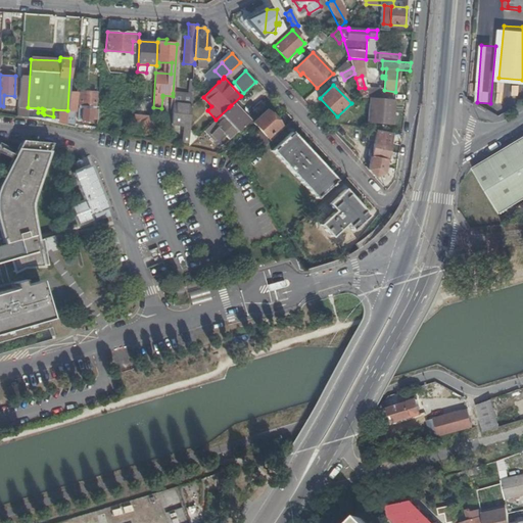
[(359,88),(362,96),(371,97),(377,98),(378,89),(365,88),(359,88)]
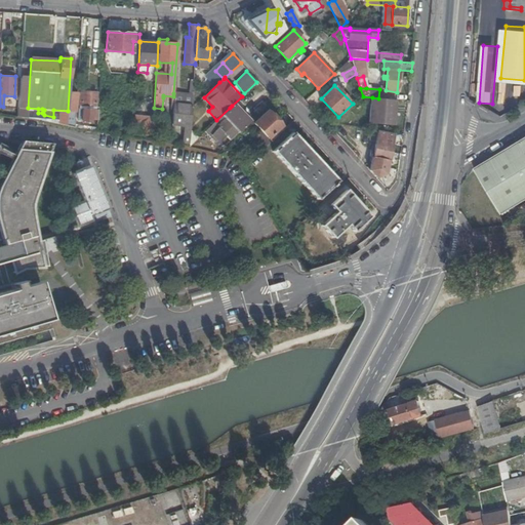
[(91,110),(95,110),(96,93),(80,91),(79,109),(83,109),(91,110)]
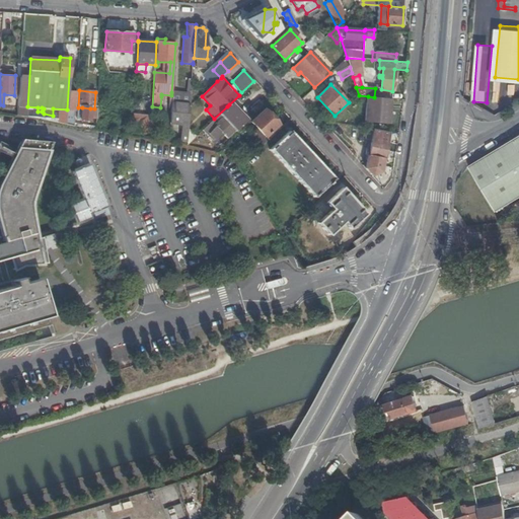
[(191,94),(171,92),(171,95),(171,97),(171,102),(191,104),(191,97),(191,94)]
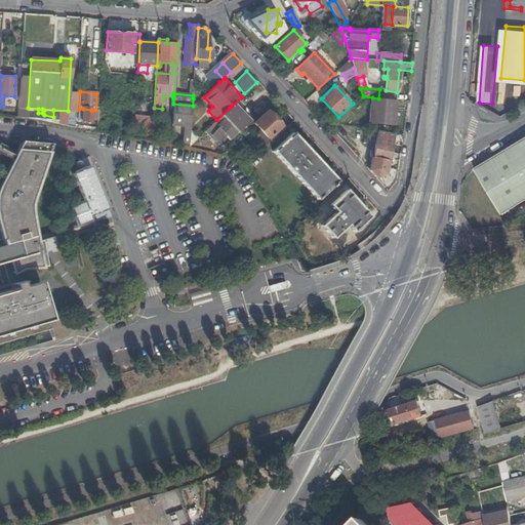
[(395,125),(396,116),(393,115),(394,99),(378,98),(372,97),(370,123),(395,125)]
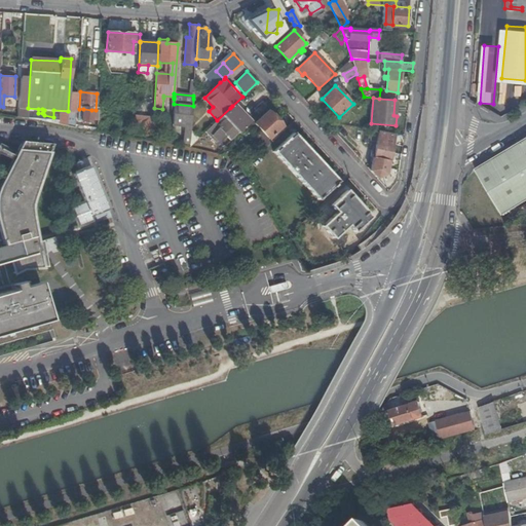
[(259,114),(267,107),(263,103),(255,110),(259,114)]
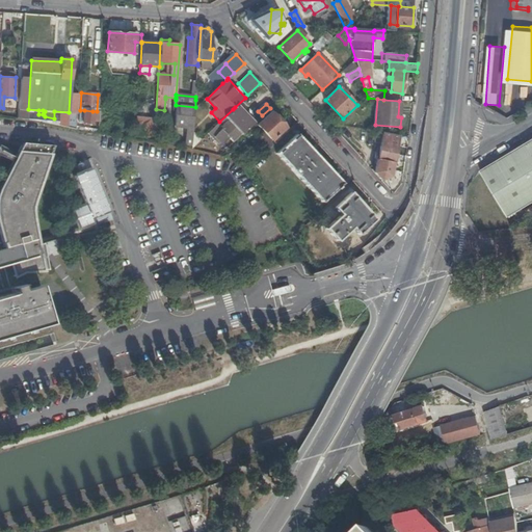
[(176,105),(174,126),(178,127),(178,126),(187,127),(186,140),(193,141),(195,109),(195,107),(176,105)]
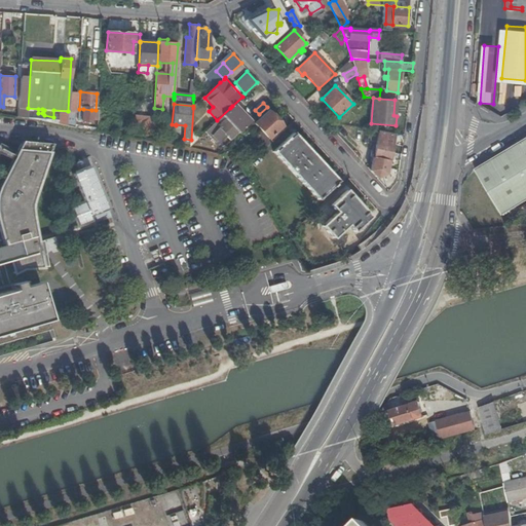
[(249,124),(232,106),(230,108),(247,126),(249,124)]
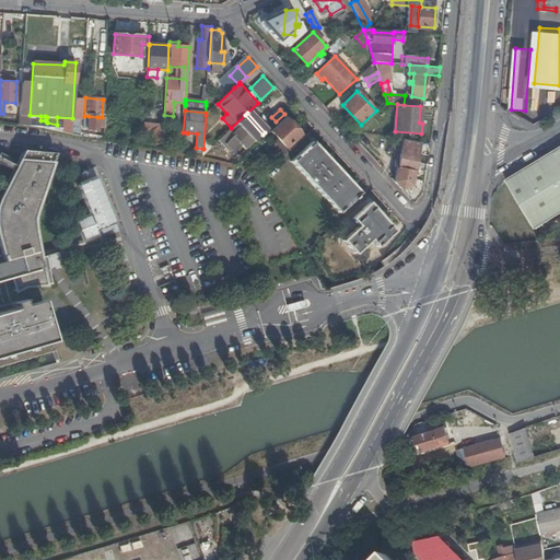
[(254,141),(254,142),(263,135),(245,115),(231,128),(222,137),(234,151),(242,144),(245,149),(254,141)]
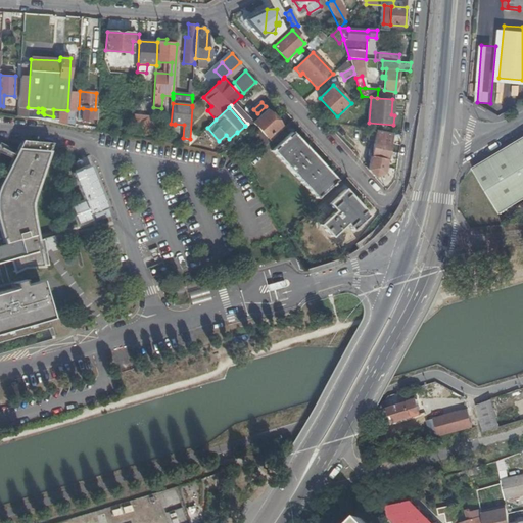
[(271,141),(276,136),(273,133),(281,126),(267,111),(254,124),(271,141)]
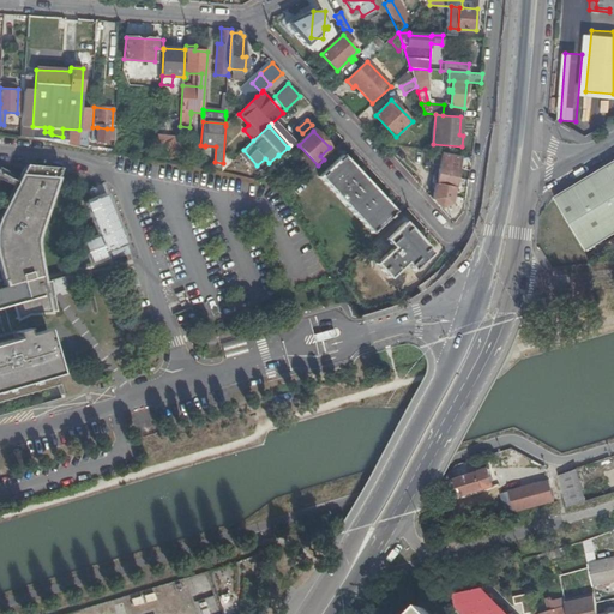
[(96,134),(95,134),(94,145),(104,146),(104,134),(96,134)]
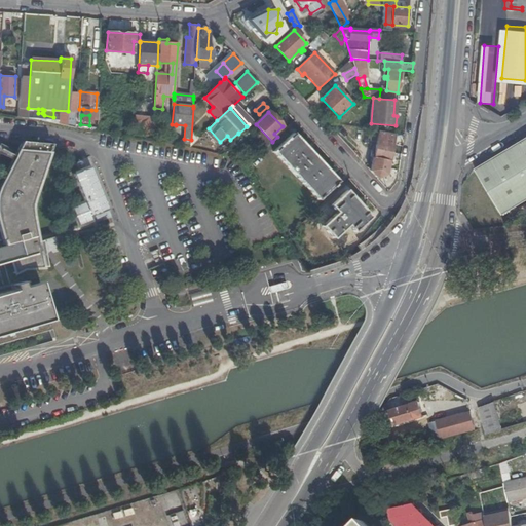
[(135,128),(134,134),(152,137),(153,132),(135,128)]
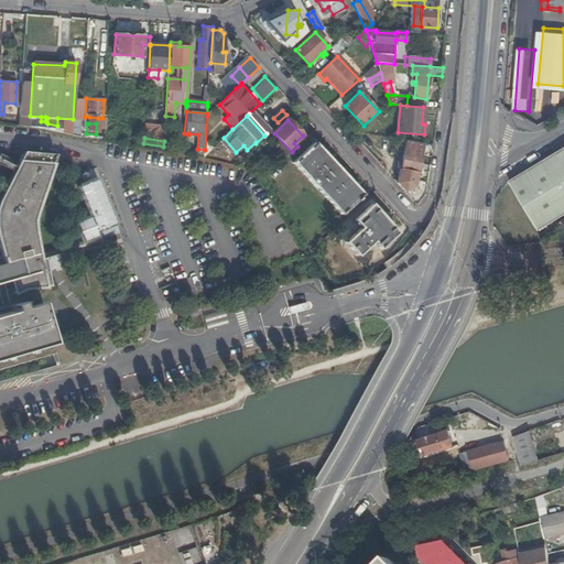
[(420,153),(422,143),(400,140),(398,152),(403,153),(398,183),(405,191),(415,186),(421,153),(420,153)]
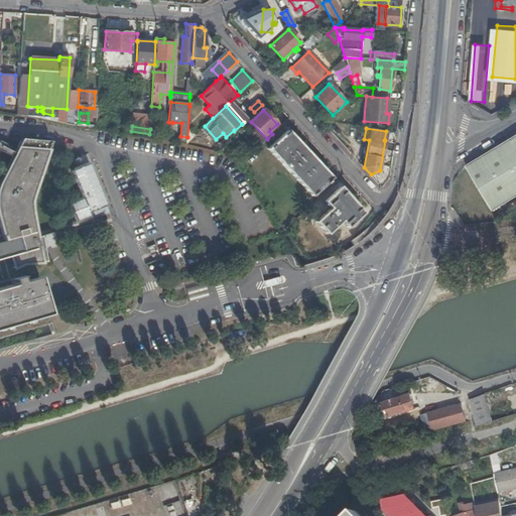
[(329,180),(332,177),(288,131),(268,149),(312,196),(326,183),(327,183),(330,181),(329,180)]
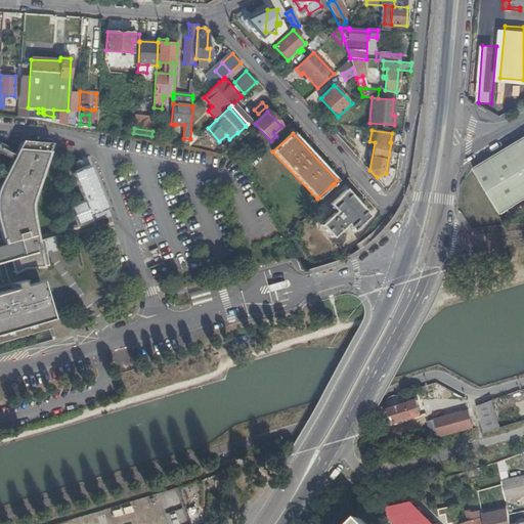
[(523,135),(475,165),(501,211),(523,197),(523,135)]
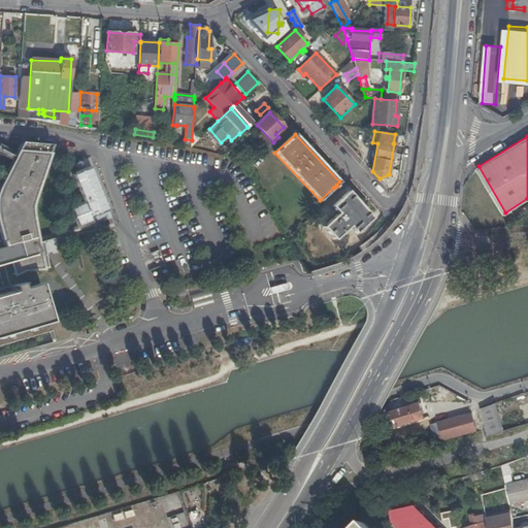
[(0,223),(6,244),(0,246),(0,265),(14,262),(18,272),(27,269),(47,267),(42,241),(39,242),(38,237),(41,236),(36,210),(36,203),(56,145),(37,144),(37,146),(23,145),(2,187),(0,190),(0,223)]
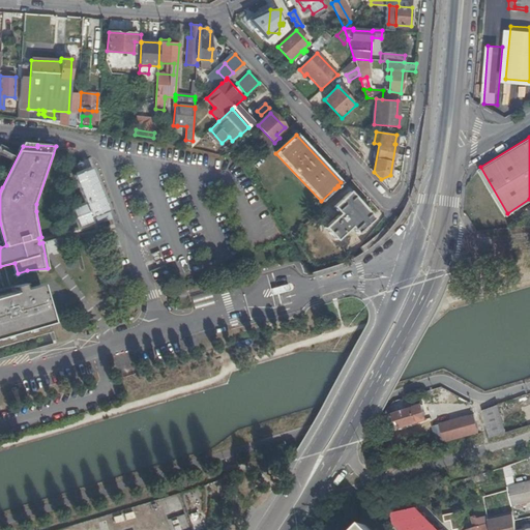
[(0,156),(8,159),(11,151),(0,146),(0,156)]
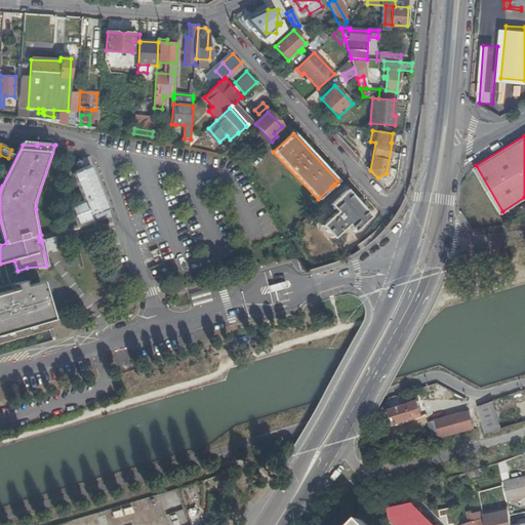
[(244,159),(248,163),(255,156),(252,152),(244,159)]
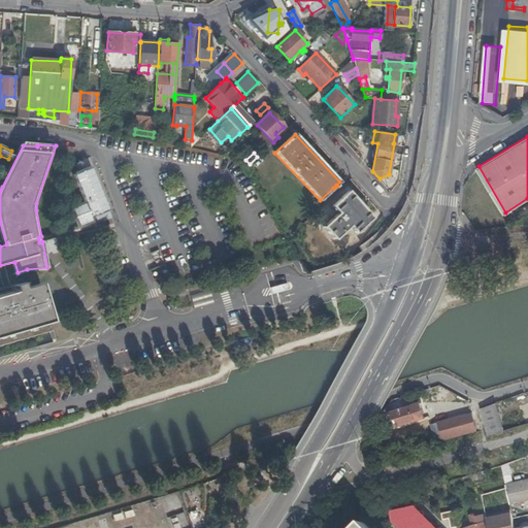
[(110,208),(92,166),(74,174),(87,202),(73,208),(80,226),(99,218),(98,215),(110,208)]
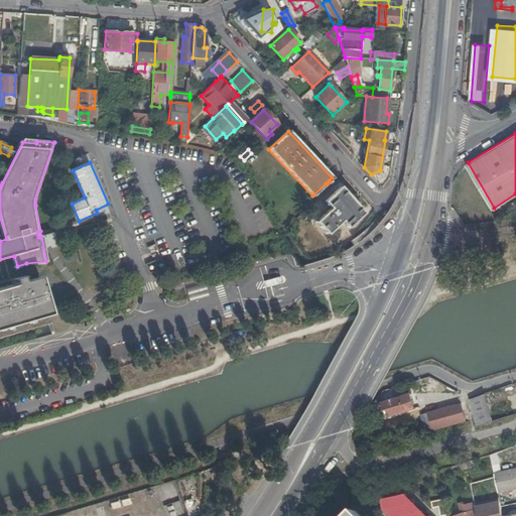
[(364,213),(340,186),(325,202),(331,208),(316,222),(328,234),(342,220),(349,228),(352,226),(351,225),(364,213)]
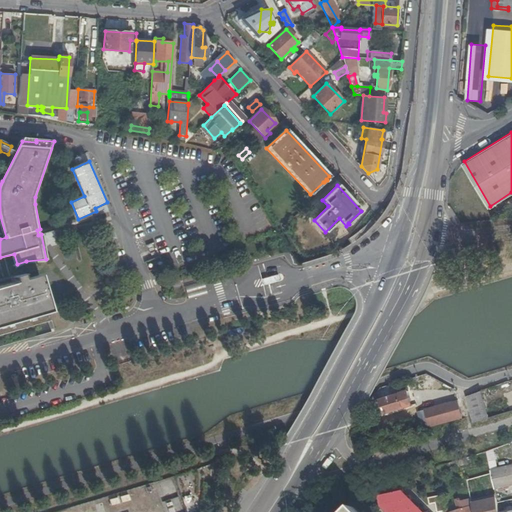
[(152,269),(166,263),(162,254),(148,260),(152,269)]
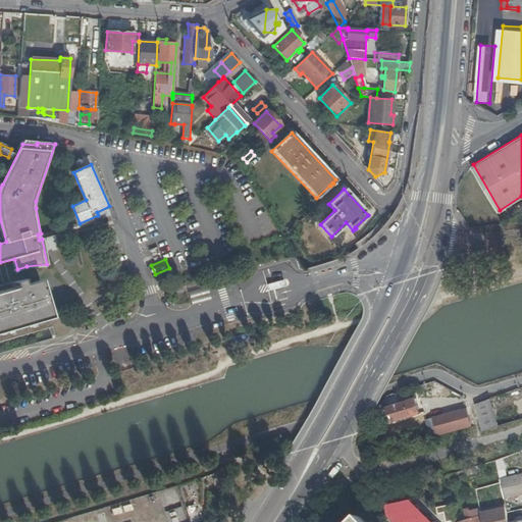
[(0,330),(53,316),(42,279),(27,283),(24,278),(15,280),(17,286),(0,291),(0,330)]
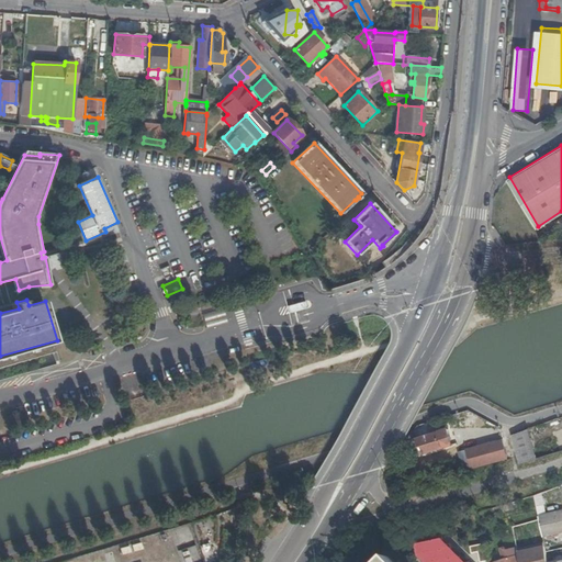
[(202,315),(205,328),(227,322),(223,308),(202,315)]
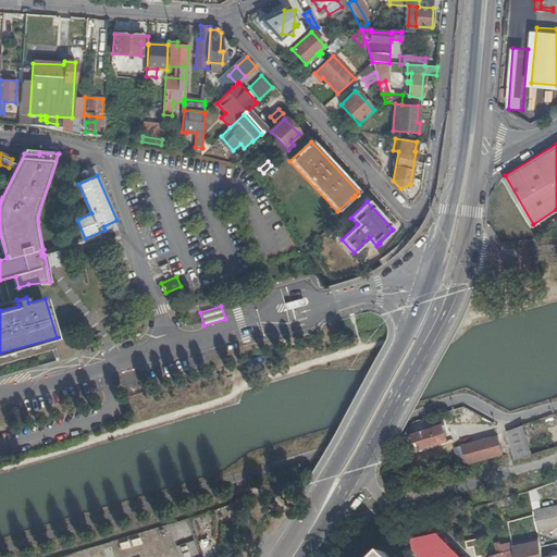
[(448,437),(444,422),(411,433),(417,448),(448,437)]
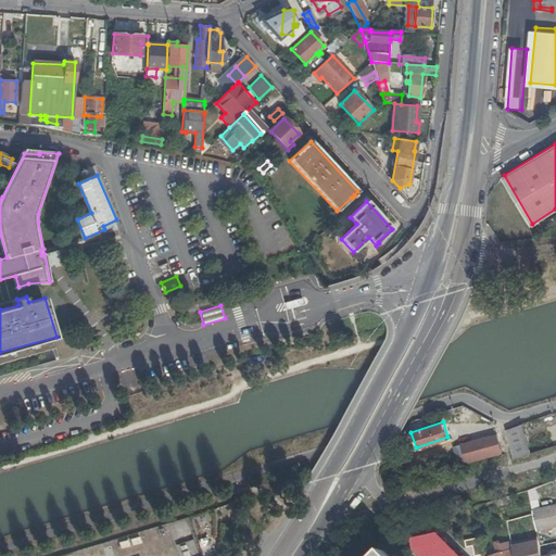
[(509,427),(518,454),(525,452),(534,447),(526,421),(509,427)]
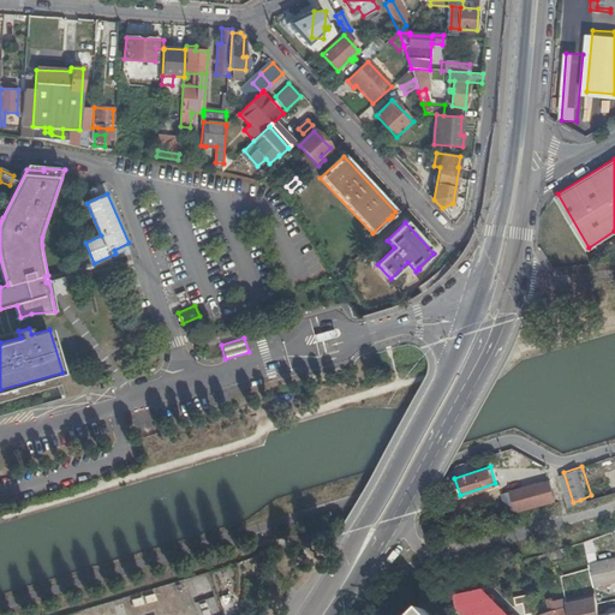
[(557,497),(551,478),(503,491),(509,511),(557,497)]
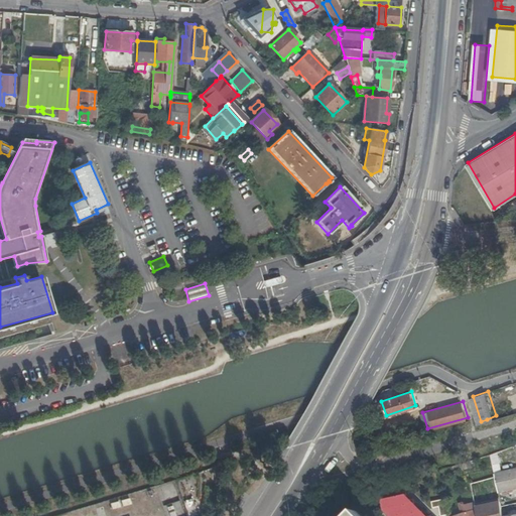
[(515,470),(495,475),(496,479),(499,492),(515,488),(515,470)]
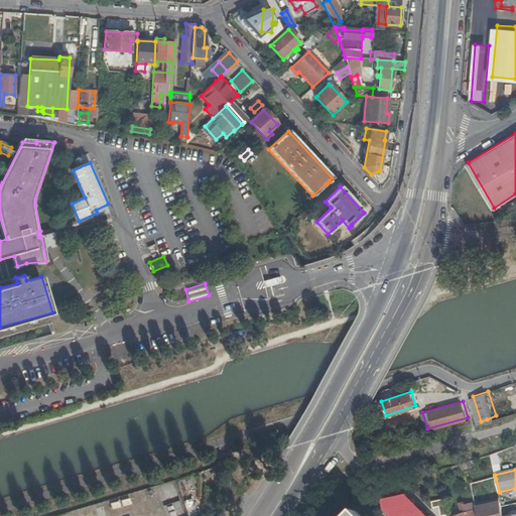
[(170,515),(188,515),(177,480),(160,485),(170,515)]
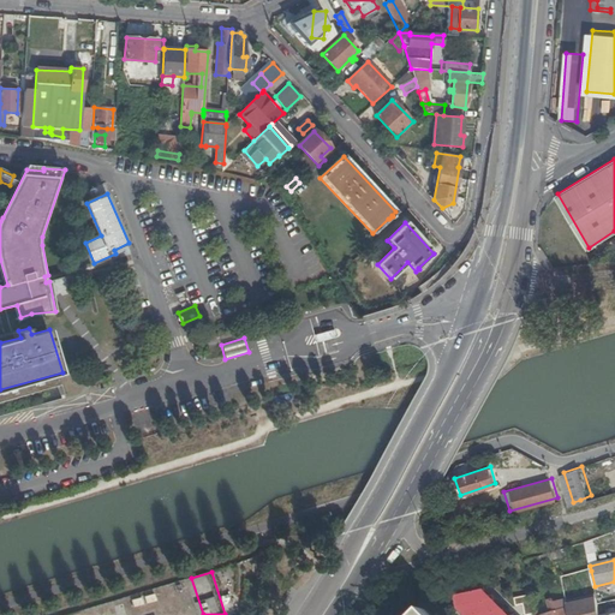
[(455,595),(457,598),(459,609),(464,614),(506,614),(482,590),(455,595)]
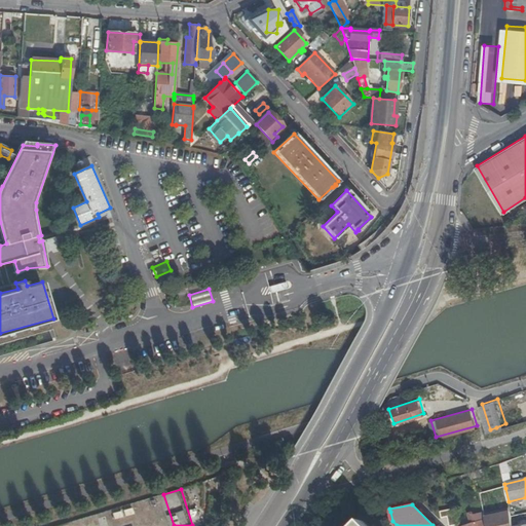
[(473,524),(464,525),(487,525),(484,513),(475,515),(474,512),(470,514),(473,524)]
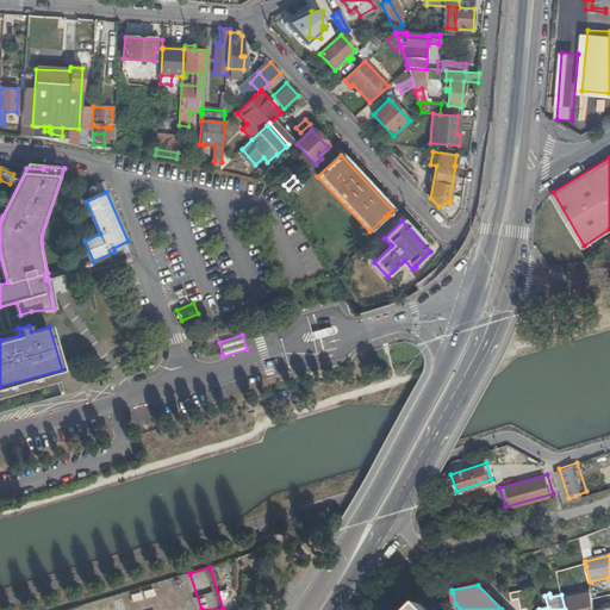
[(596,609),(592,593),(562,599),(565,609),(596,609)]
